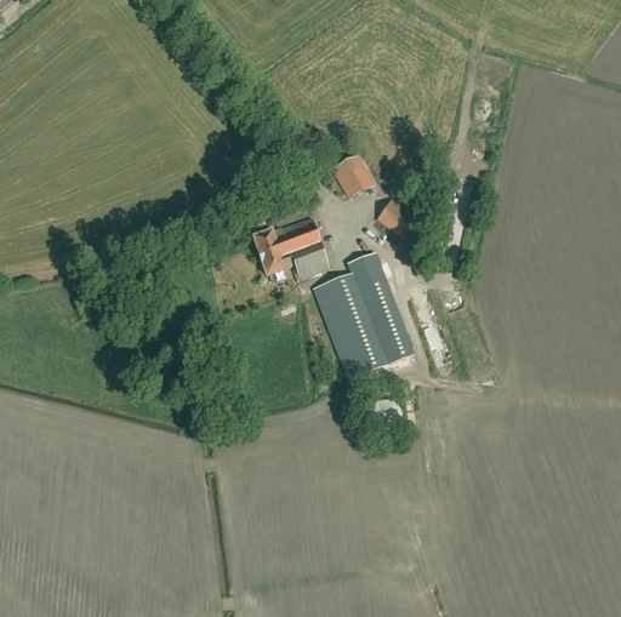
[(348,198),(375,182),(358,153),(331,167),(348,198)]
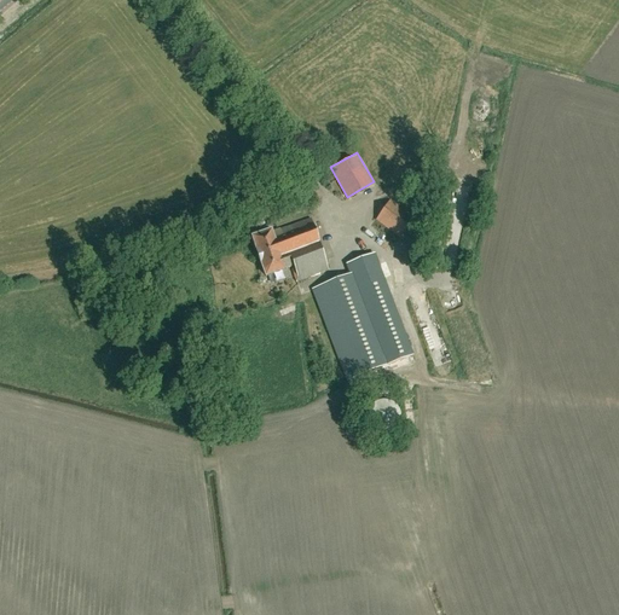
[(424,245),(432,235),(412,220),(416,215),(389,197),(375,218),(401,236),(404,232),(424,245)]
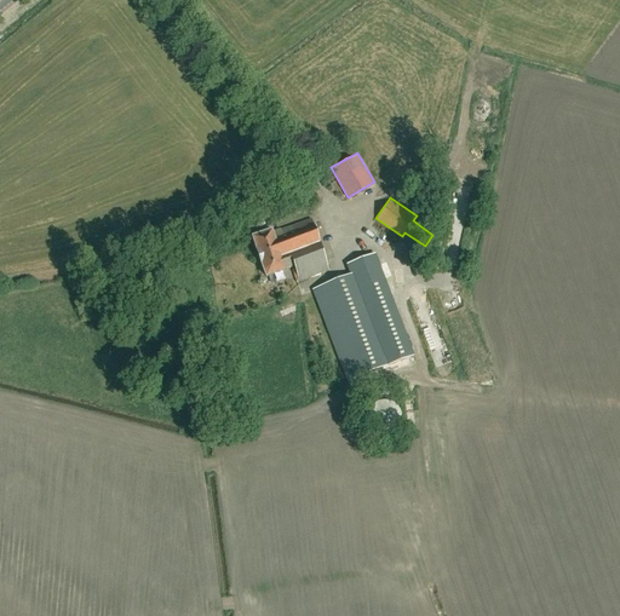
[(286,266),(292,265),(297,280),(328,268),(311,217),(273,230),(273,229),(252,236),(265,275),(286,268),(286,266)]
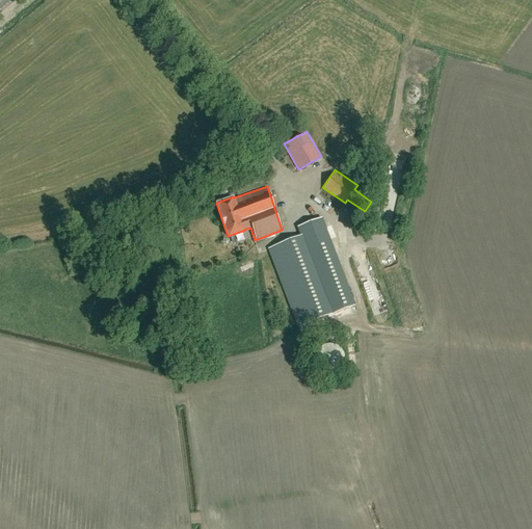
[(301,235),(269,247),(298,324),(353,303),(321,217),(298,226),(301,235)]
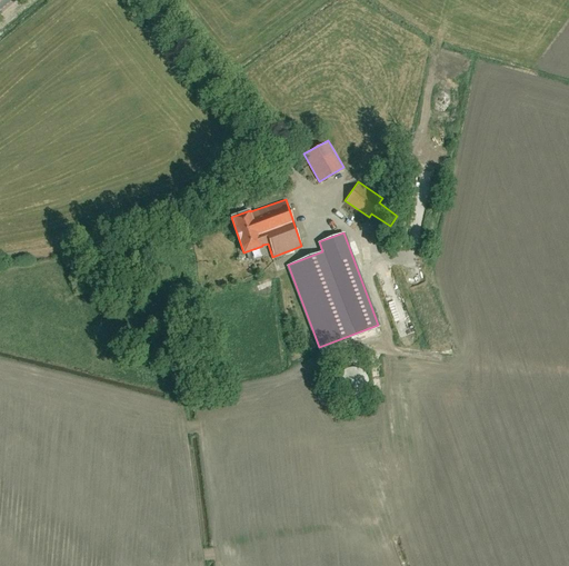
[(370,383),(370,381),(370,379),(370,378),(370,377),(369,376),(369,375),(368,374),(368,373),(367,371),(366,370),(365,369),(363,368),(362,367),(361,367),(360,366),(359,366),(358,366),(357,366),(355,366),(353,366),(352,366),(351,366),(350,366),(349,367),(347,367),(345,369),(345,370),(343,371),(342,373),(341,374),(341,375),(340,376),(340,377),(340,378),(340,379),(339,381),(340,383),(340,384),(340,385),(340,386),(341,387),(341,388),(342,390),(343,390),(345,391),(345,393),(346,394),(347,395),(349,395),(350,396),(351,396),(352,396),(353,396),(355,396),(357,396),(358,396),(359,396),(360,396),(361,395),(362,395),(363,394),(365,393),(366,391),(367,390),(368,389),(368,388),(369,387),(369,386),(370,385),(370,384),(370,383)]
